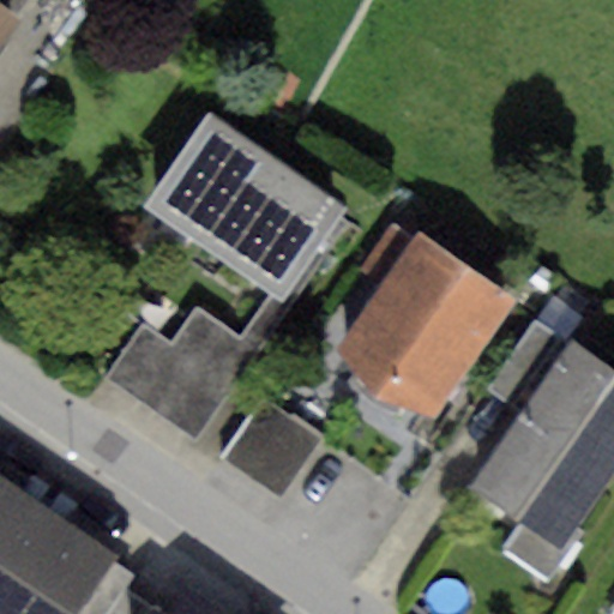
[(24,0),(0,0),(0,4),(14,14),(24,0)]
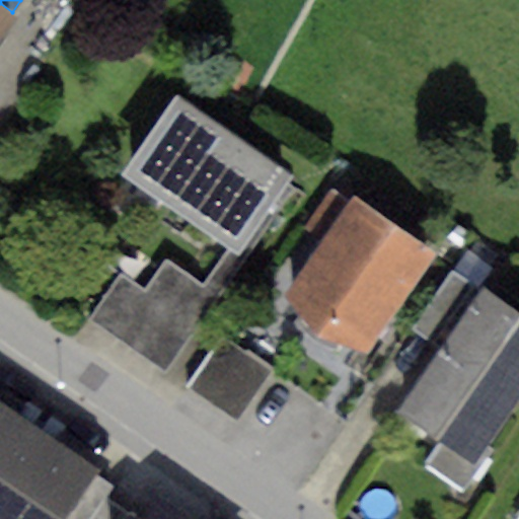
[(0,3),(0,44),(19,17),(12,12),(0,3)]
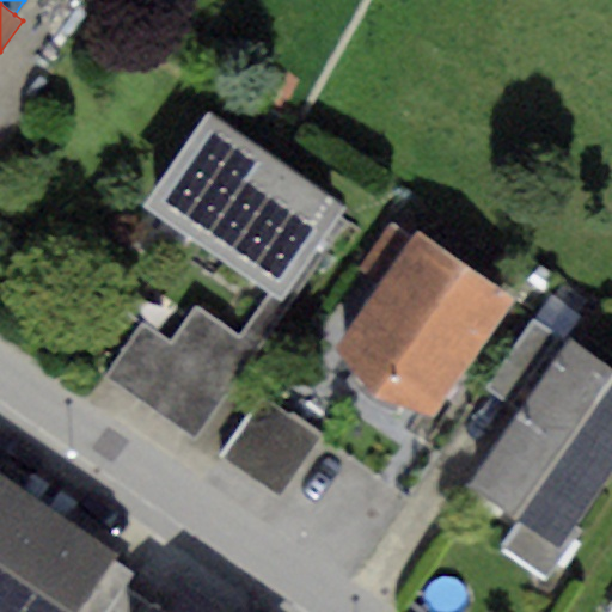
[(347,207),(207,111),(142,206),(267,292),(282,303),(347,207)]
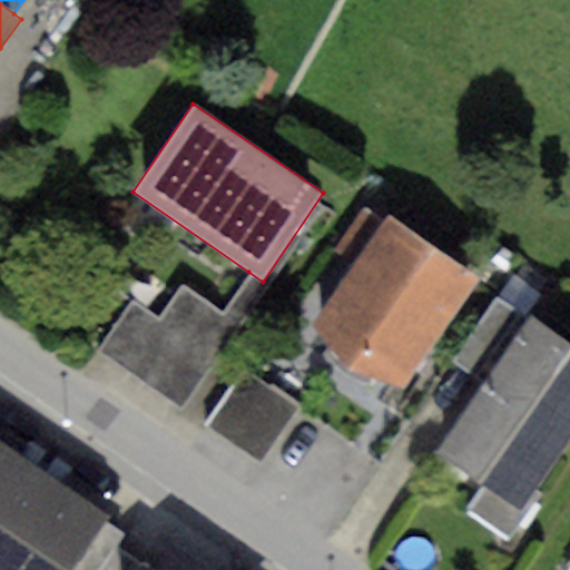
[(353,265),(384,220),(364,206),(333,252),(353,265)]
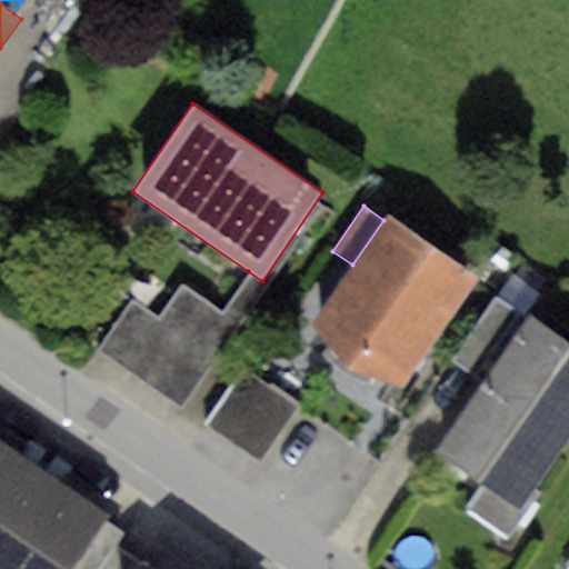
[(478,278),(388,215),(383,220),(352,265),(310,323),(347,367),(401,386),(478,278)]
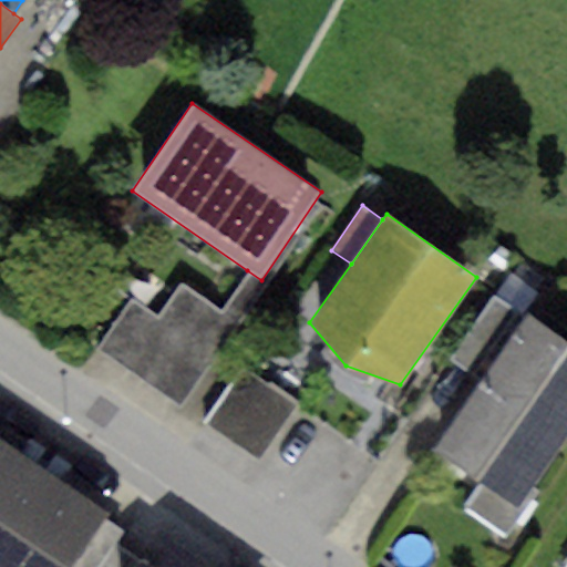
[(160,315),(130,296),(92,352),(178,410),(261,280),(247,270),(220,310),(181,284),(160,315)]
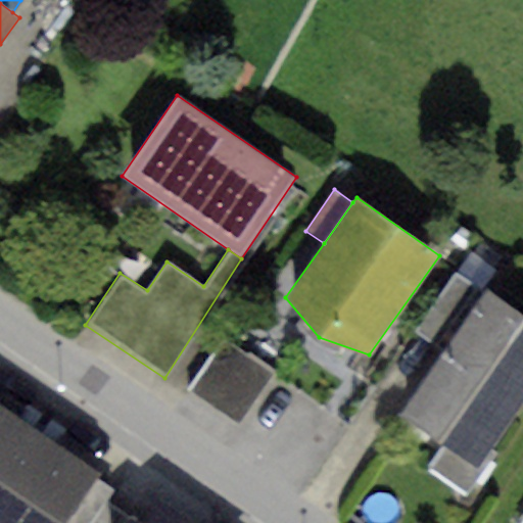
[(443,351),(485,291),(456,271),(413,330),(443,351)]
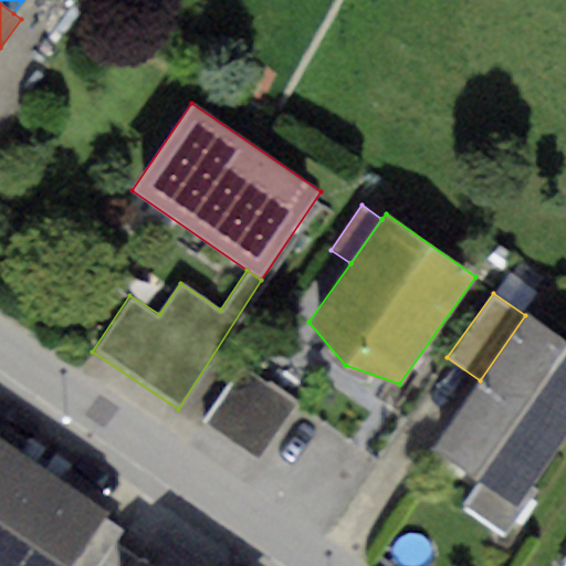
[(522,506),(565,439),(565,343),(525,315),(480,380),(436,449),(522,506)]
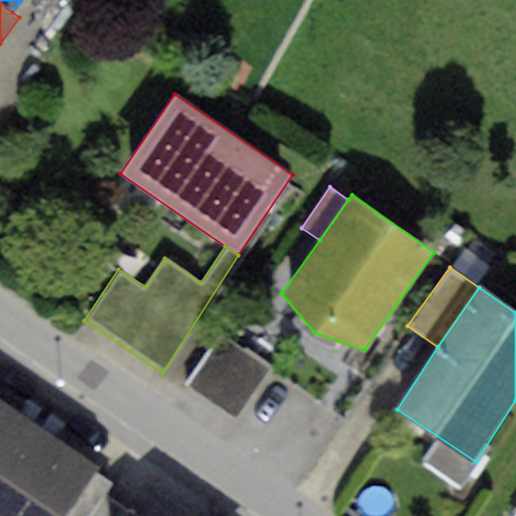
[(269,367),(223,339),(190,391),(236,419),(269,367)]
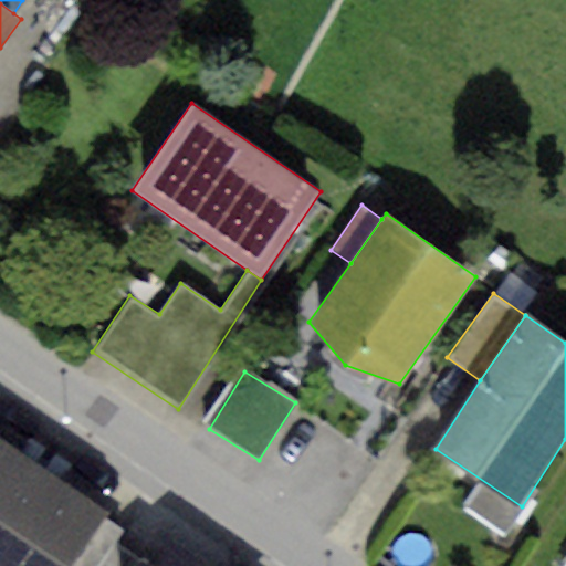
[(0,521),(39,464),(0,438),(0,521)]
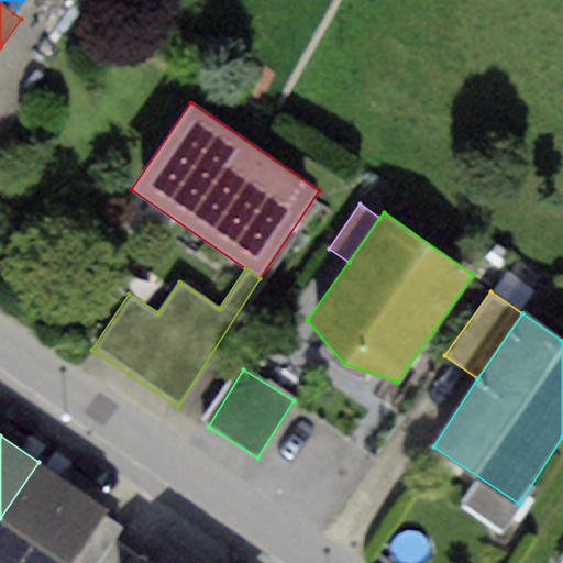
[(107,508),(39,462),(0,518),(0,562),(68,562),(101,514),(107,508)]
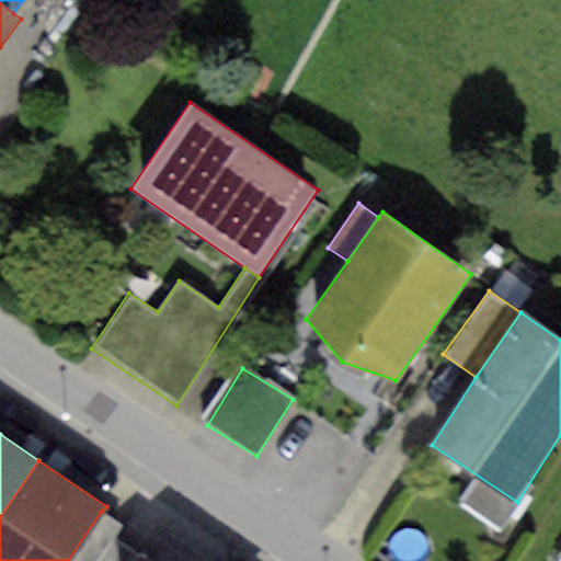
[(122,526),(101,512),(68,560),(99,560),(115,537),(122,526)]
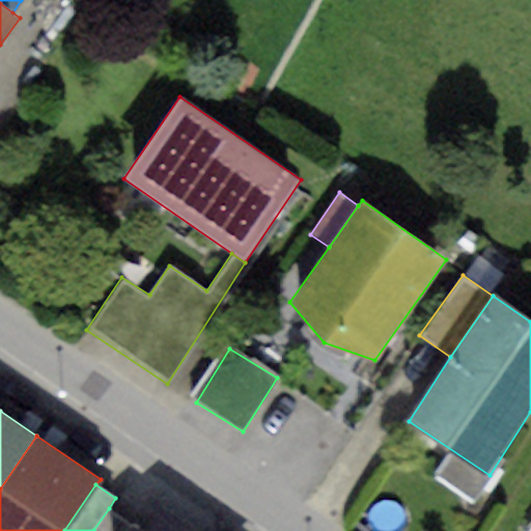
[(143,530),(144,530),(109,508),(93,530),(143,530)]
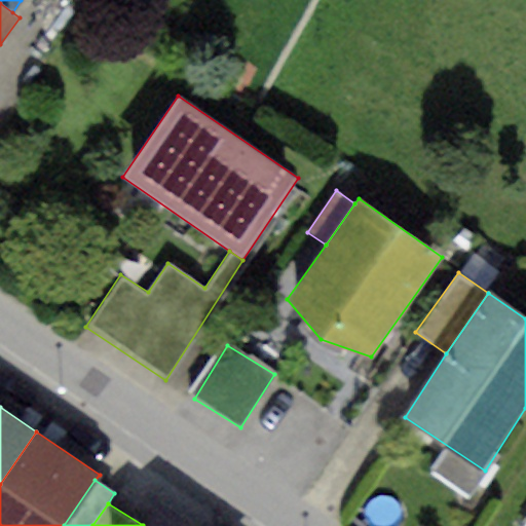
[(142,525),(190,525),(157,503),(143,525),(142,525)]
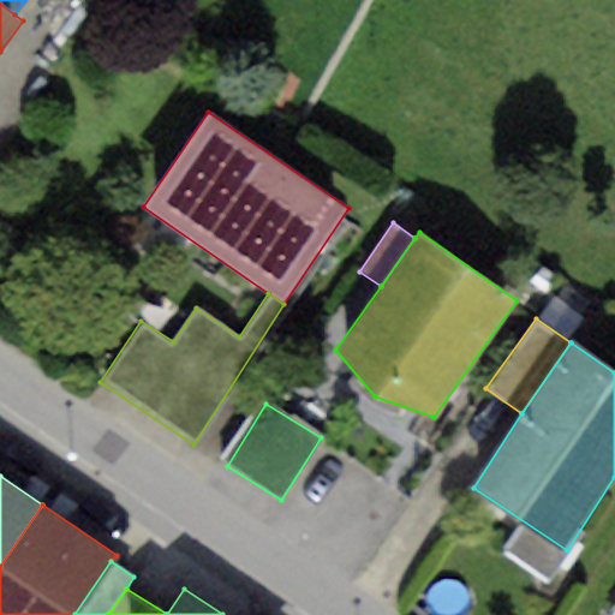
All buildings are outlined.
